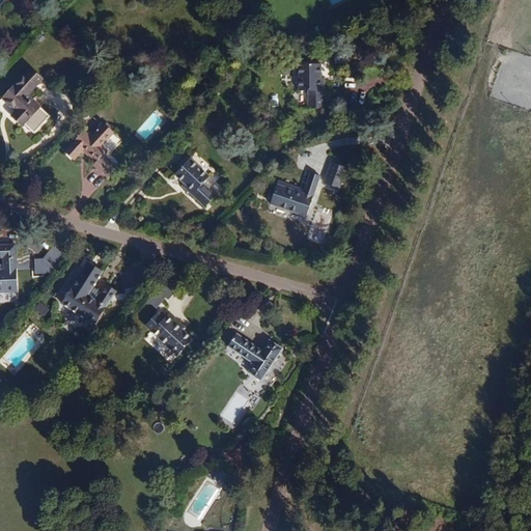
[(322,81),(322,77),(322,64),(299,64),(299,91),(308,91),(309,109),(325,109),(325,81),(322,81)]
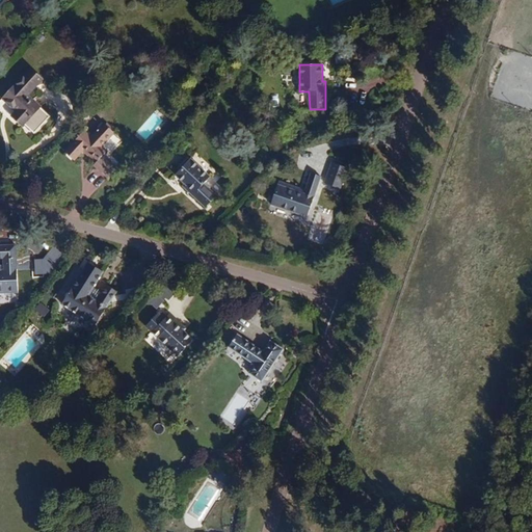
[(43,79),(30,69),(3,98),(17,111),(12,115),(23,126),(24,124),(35,133),(51,116),(28,95),(43,79)]
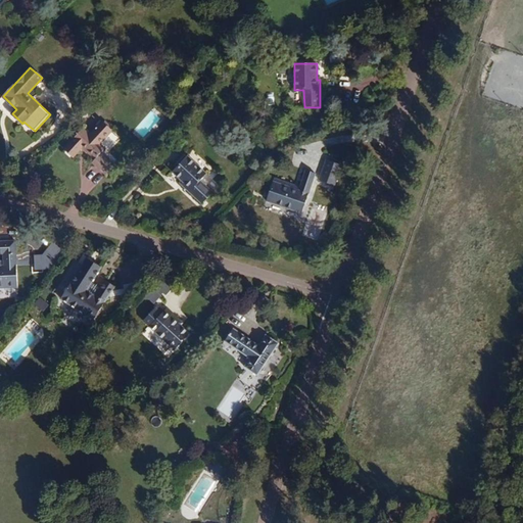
[(83,128),(63,148),(74,158),(83,148),(95,159),(92,162),(105,175),(115,165),(101,152),(105,148),(100,144),(112,132),(101,121),(89,134),(83,128)]
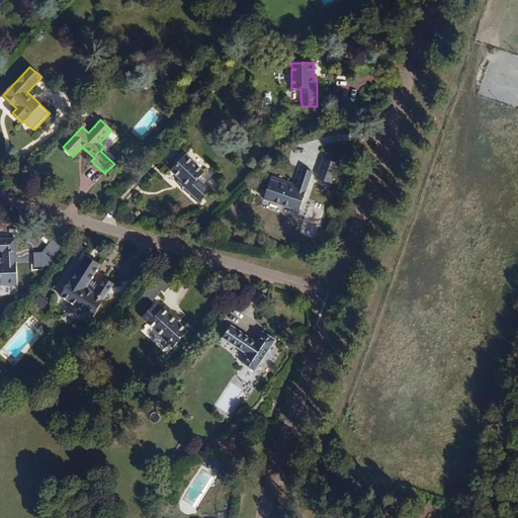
[(183,181),(180,184),(199,202),(210,190),(198,179),(204,172),(186,155),(171,170),(179,178),(183,181)]
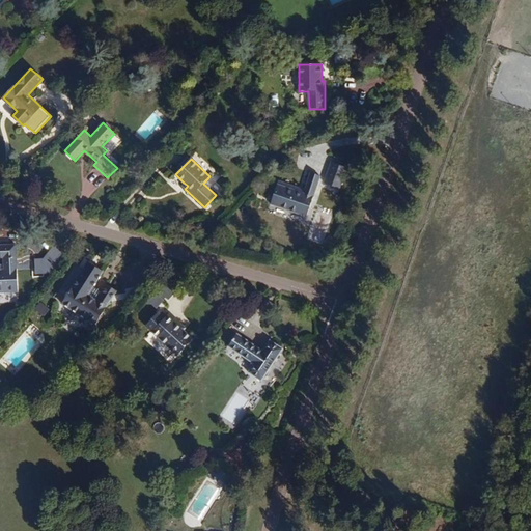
[(346,167),(332,162),(325,183),(340,188),(346,167)]
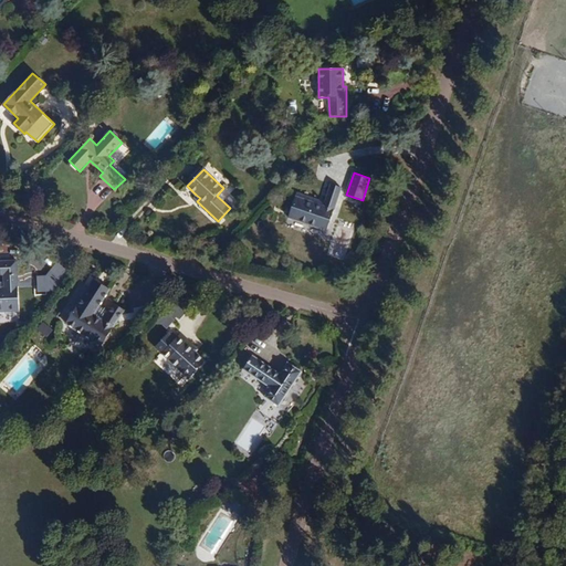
[(324,206),(295,196),(289,218),(326,231),(341,187),(332,184),(324,206)]
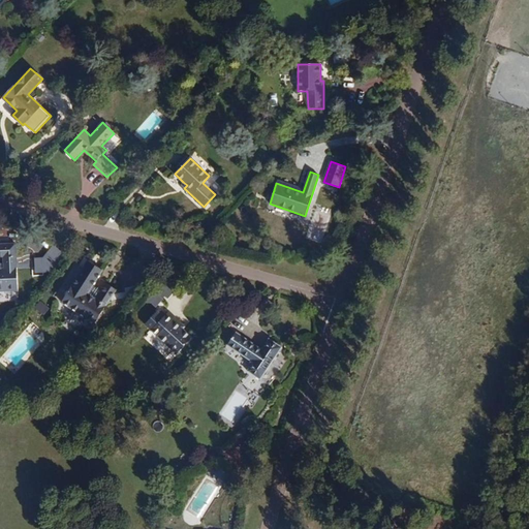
[(53,243),(34,266),(45,275),(65,253),(53,243)]
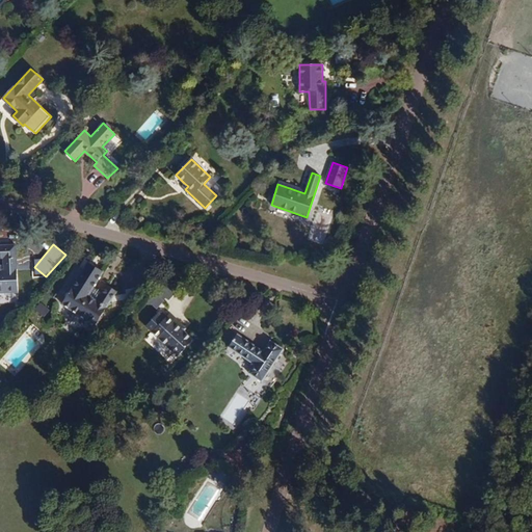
[(0,293),(18,293),(16,245),(0,245),(0,248),(0,259),(3,259),(3,270),(0,269),(0,293)]
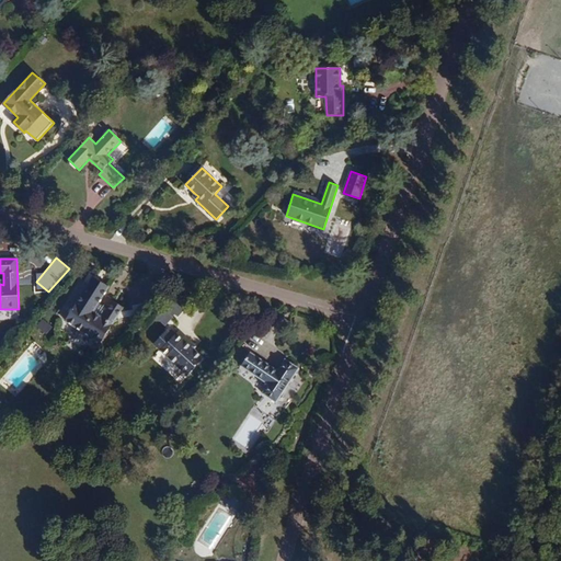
[(110,287),(94,277),(65,321),(100,344),(124,308),(114,301),(106,312),(96,306),(110,287)]
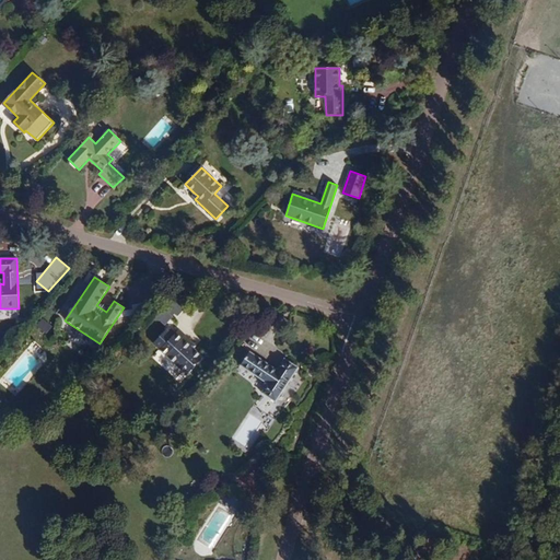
[(152,299),(156,301),(163,288),(149,280),(142,293),(152,299)]
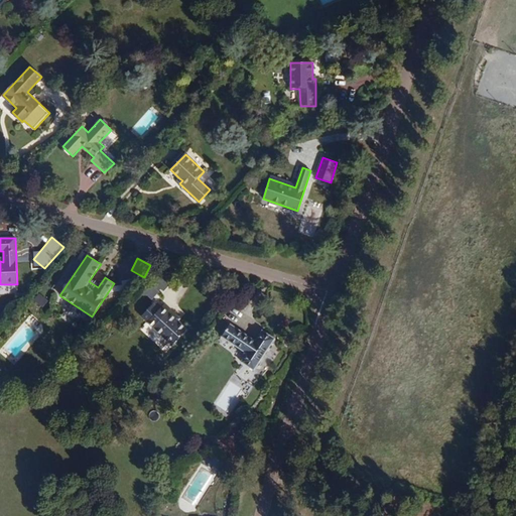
[(163,272),(144,292),(152,299),(162,288),(164,290),(173,281),(163,272)]
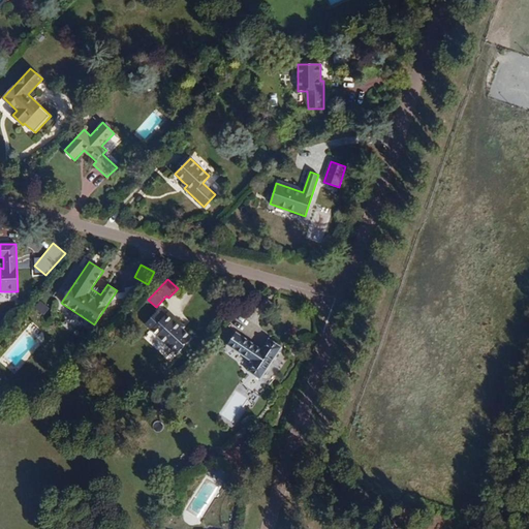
[(144,293),(148,284),(144,282),(139,291),(144,293)]
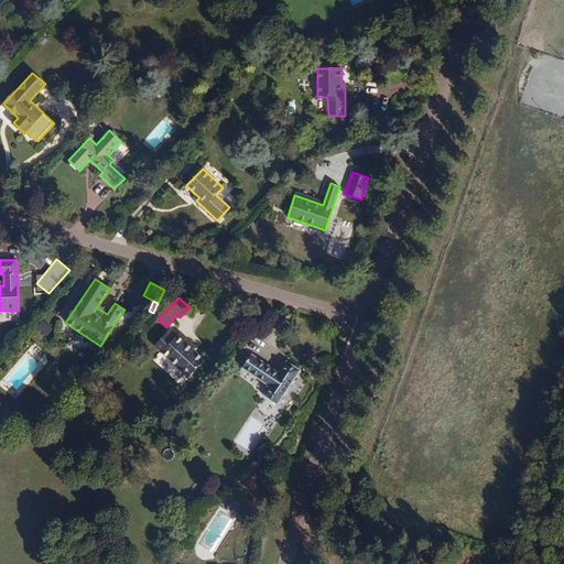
[(43,321),(38,328),(47,335),(53,327),(43,321)]
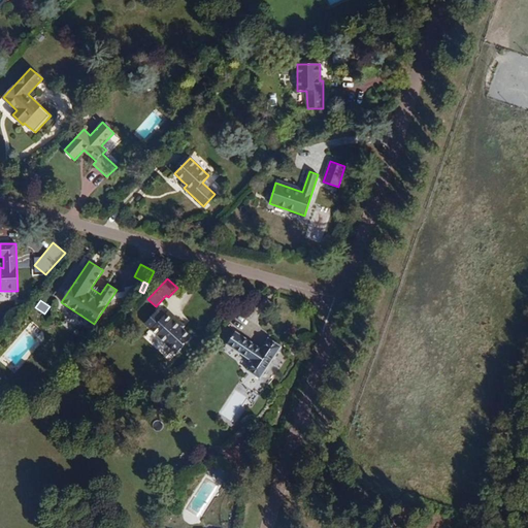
[(179,327),(183,324),(168,310),(157,323),(163,329),(157,335),(176,354),(192,337),(183,329),(179,327)]
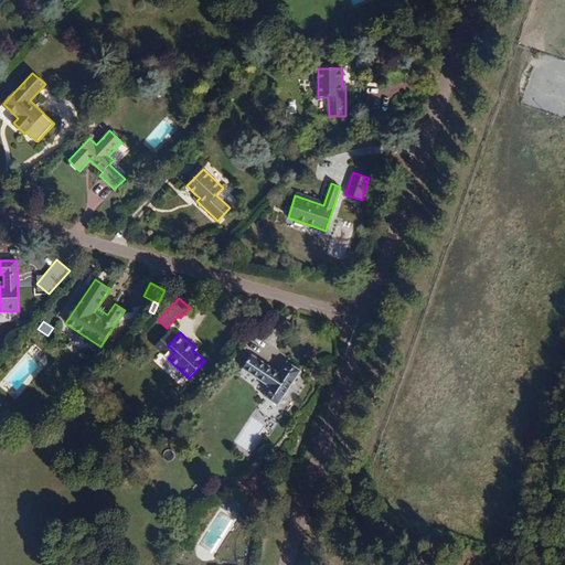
[(278,405),(301,371),(287,362),(279,373),(252,355),(243,369),(270,387),(264,396),(278,405)]
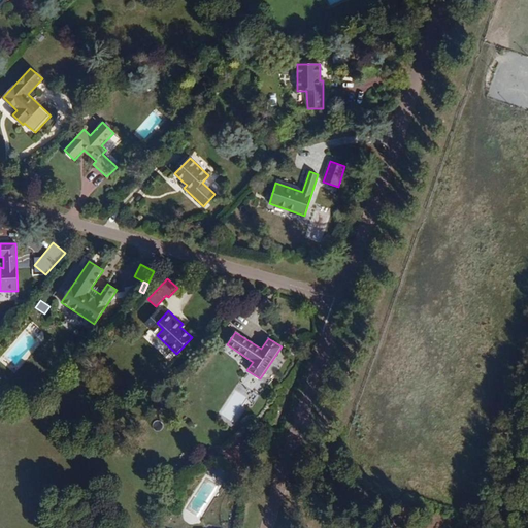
[(213,458),(219,461),(223,455),(218,452),(213,458)]
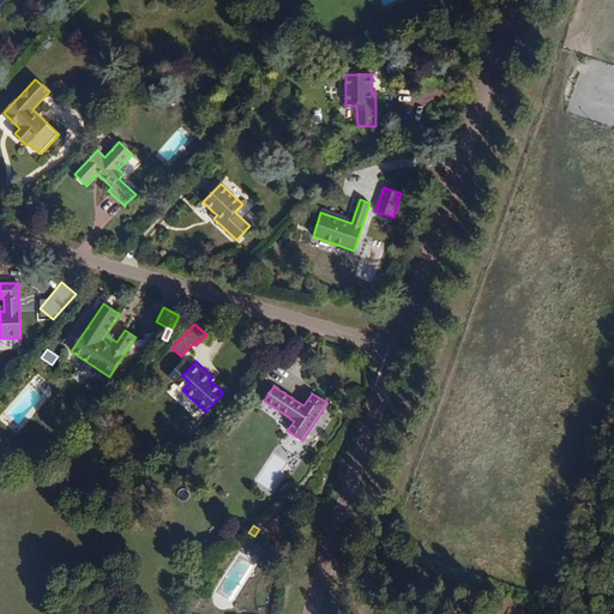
[(259,529),(254,536),(264,542),(269,535),(259,529)]
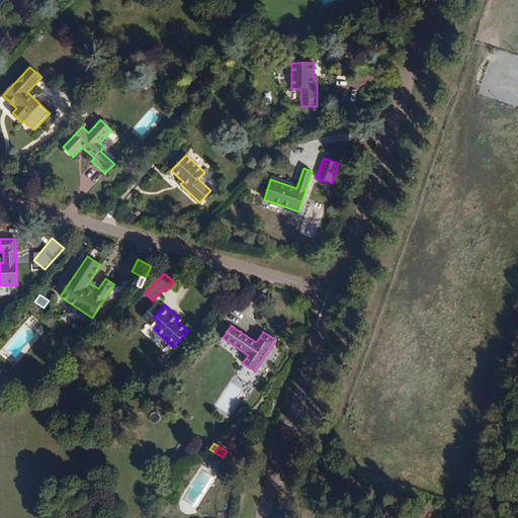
[(232,454),(227,451),(223,457),(228,461),(232,454)]
